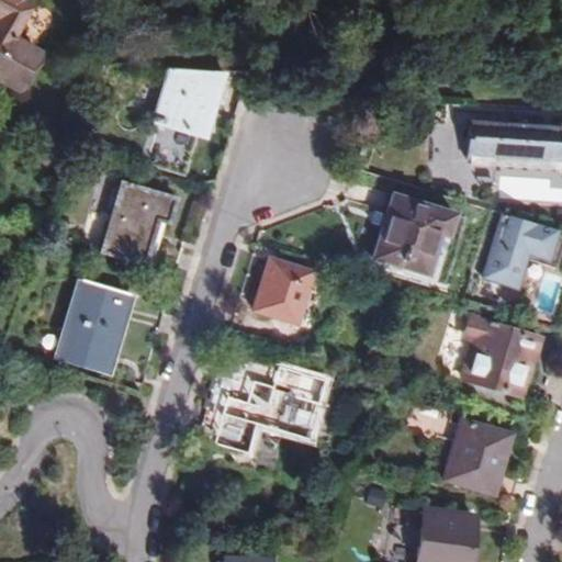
[(24,0),(0,0),(0,71),(15,81),(35,46),(10,33),(15,25),(11,22),(24,0)]
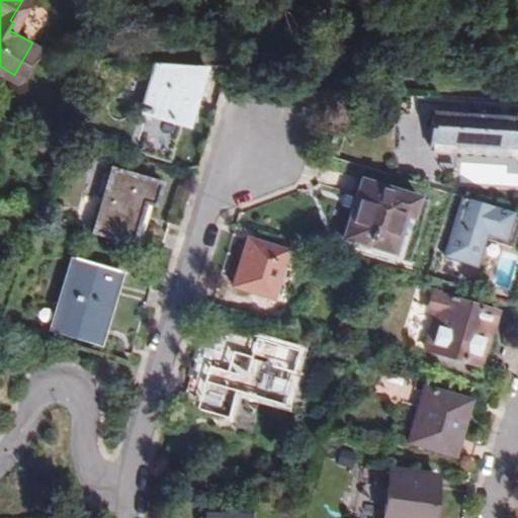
[(187,121),(203,63),(158,60),(144,109),(154,113),(144,147),(172,156),(183,120),(187,121)]
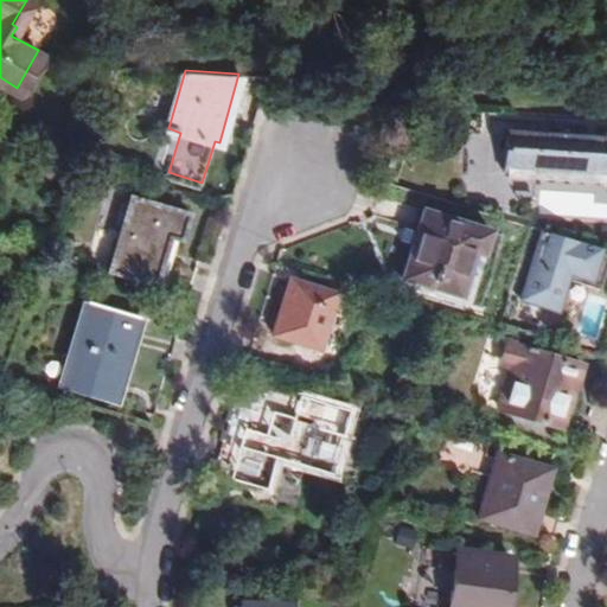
[(606,141),(506,136),(504,181),(606,186),(606,141)]
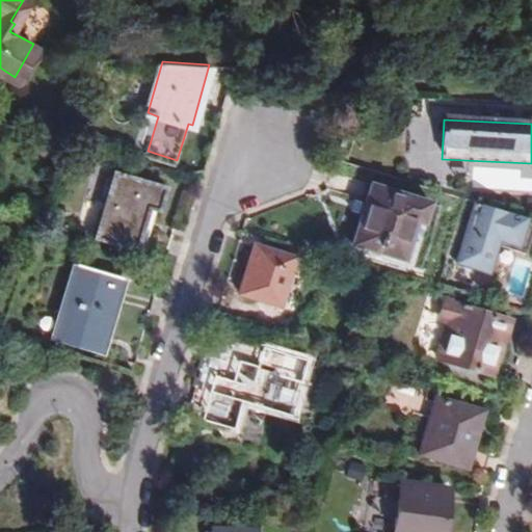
[(156,211),(163,187),(112,171),(92,237),(132,249),(147,208),(156,211)]
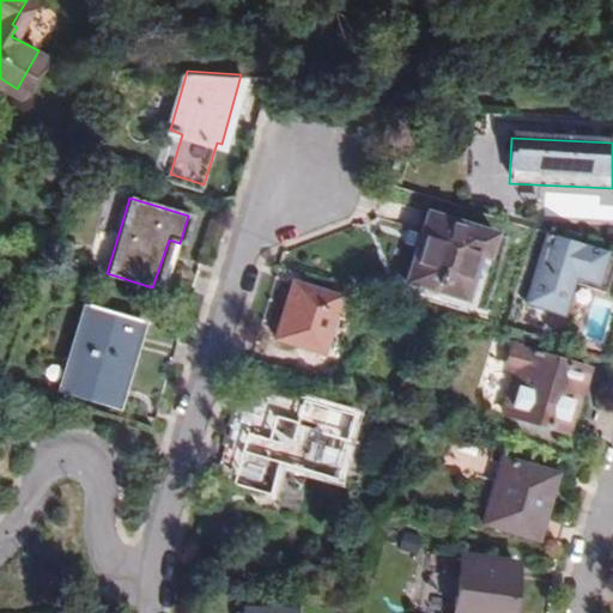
[(486,261),(495,237),(428,216),(405,285),(466,305),(480,259),(486,261)]
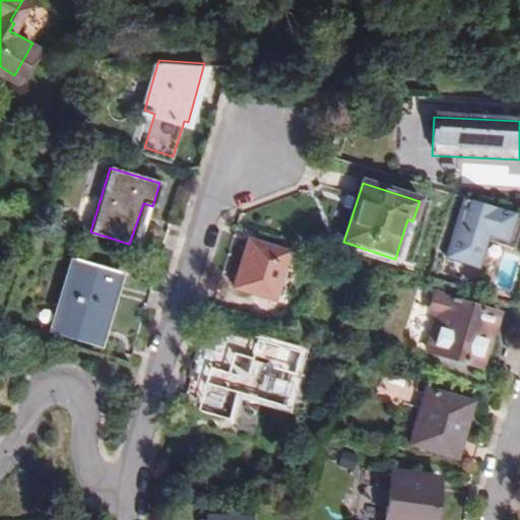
[(74,222),(84,225),(91,200),(81,197),(74,222)]
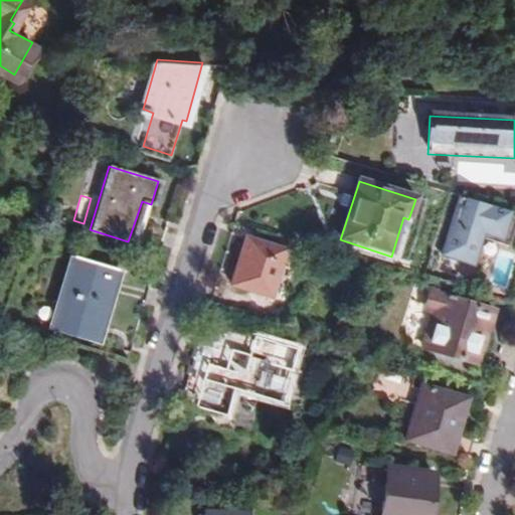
[(456,196),(441,256),(474,266),(482,234),(503,239),(511,210),(456,196)]
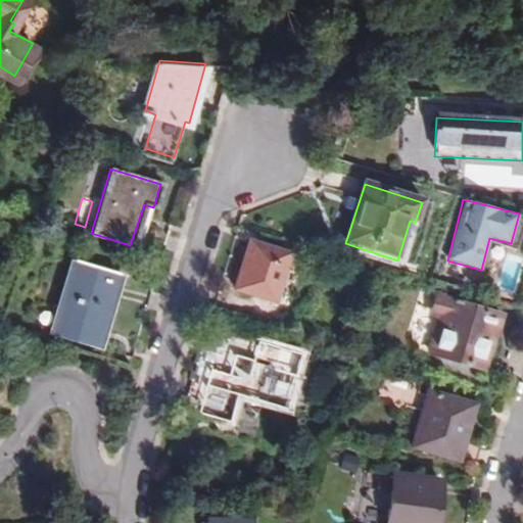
[(288,253),(251,242),(238,289),(275,300),(288,253)]
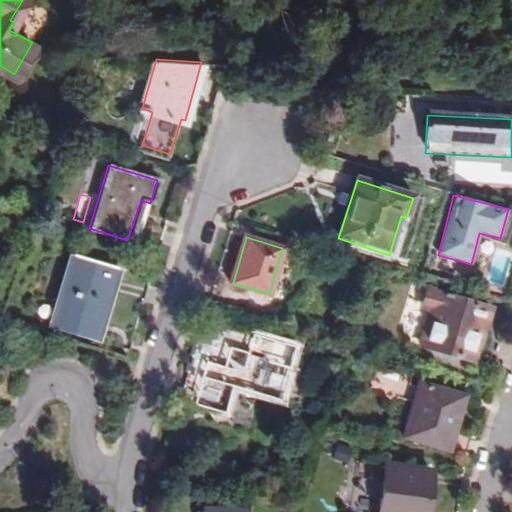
[(493,248),(489,282),(506,284),(511,251),(493,248)]
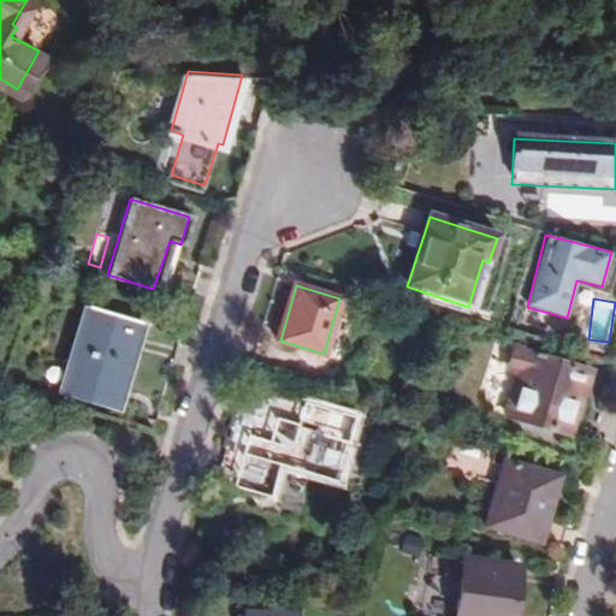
[(95,404),(123,318),(73,301),(47,388),(95,404)]
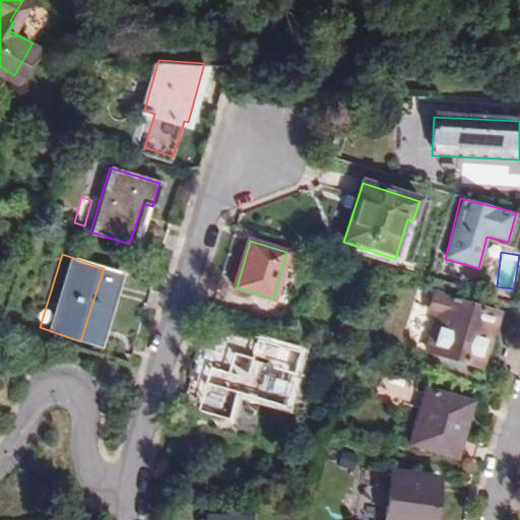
[(490,334),(495,316),(416,291),(401,344),(477,367),(486,334),(490,334)]
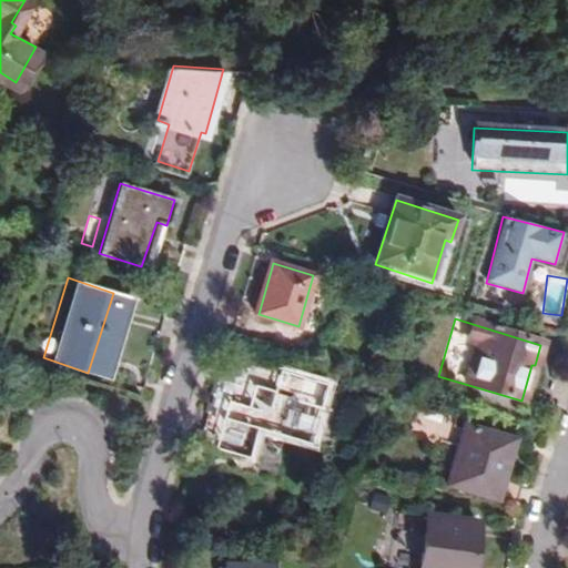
[(269,412),(281,372),(243,361),(230,401),(269,412)]
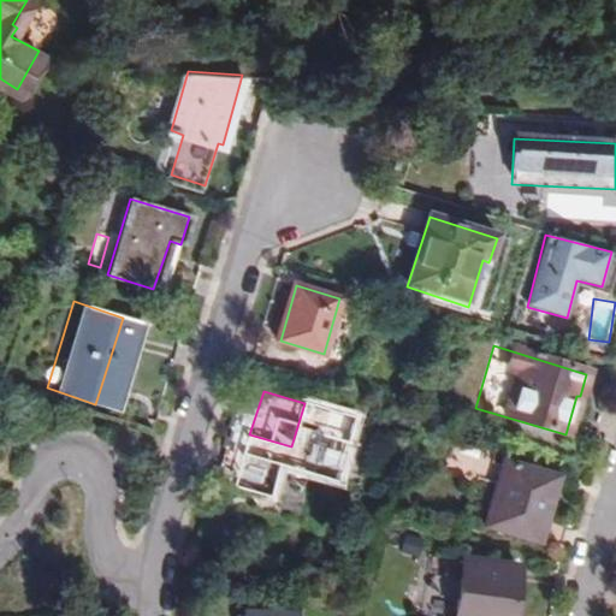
[(238,466),(276,478),(279,465),(333,480),(354,419),(304,403),(291,446),(249,434),(238,466)]
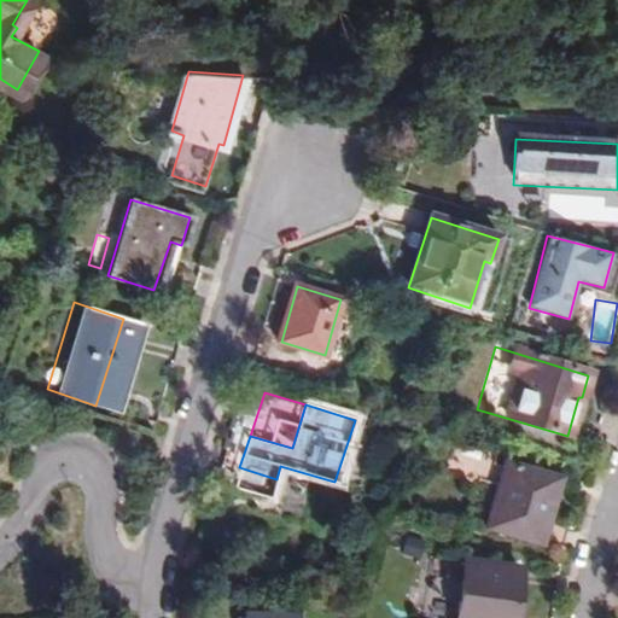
[(540,544),(559,477),(506,460),(484,528),(540,544)]
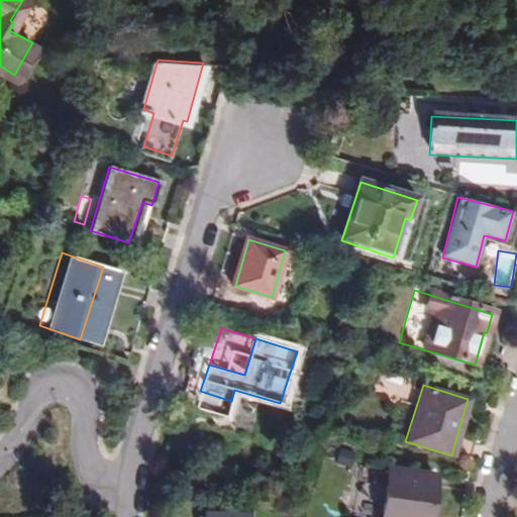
[(226,416),(231,401),(200,391),(195,408),(226,416)]
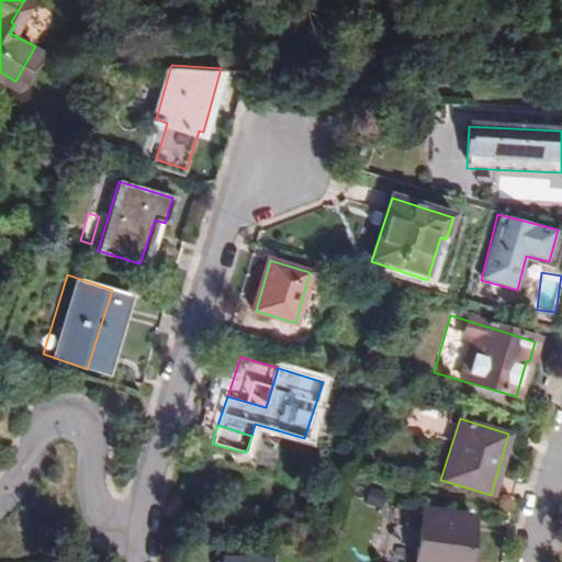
[(462,561),(472,517),(424,506),(411,561),(462,561)]
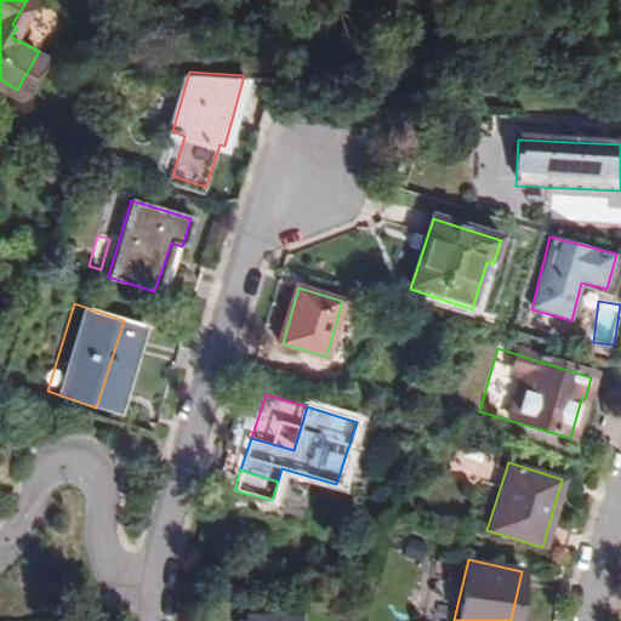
[(302,620),(303,613),(245,608),(244,620),(302,620)]
